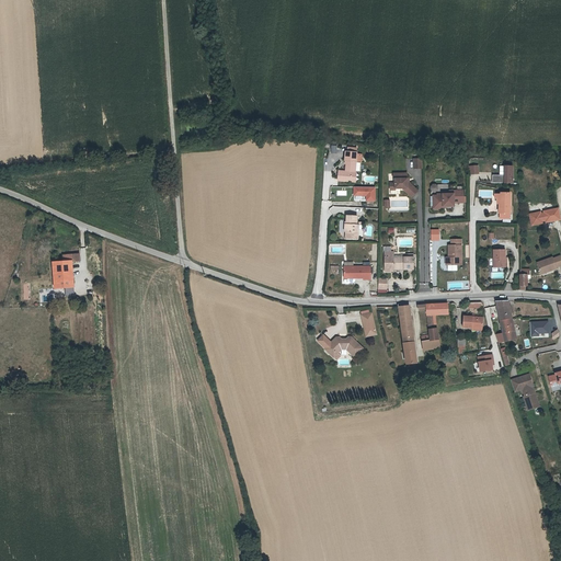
[(345,160),(346,160),(345,171),(352,171),(355,171),(356,151),(347,151),(345,151),(345,160)]
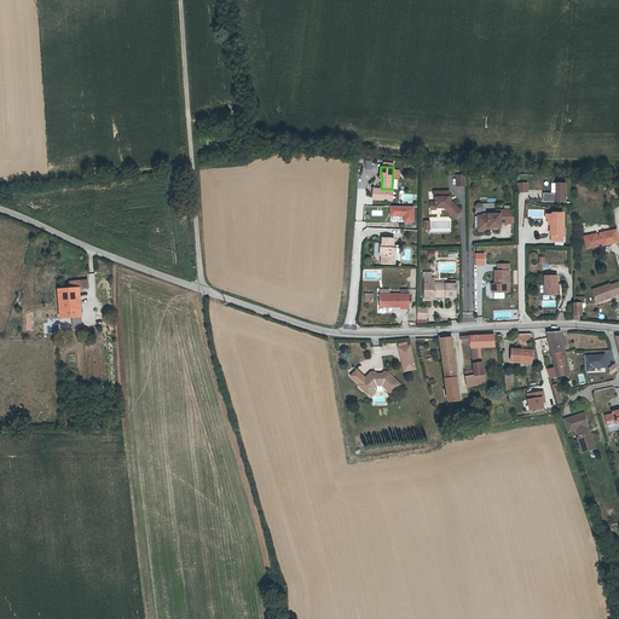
[(467,186),(467,175),(456,175),(456,186),(467,186)]
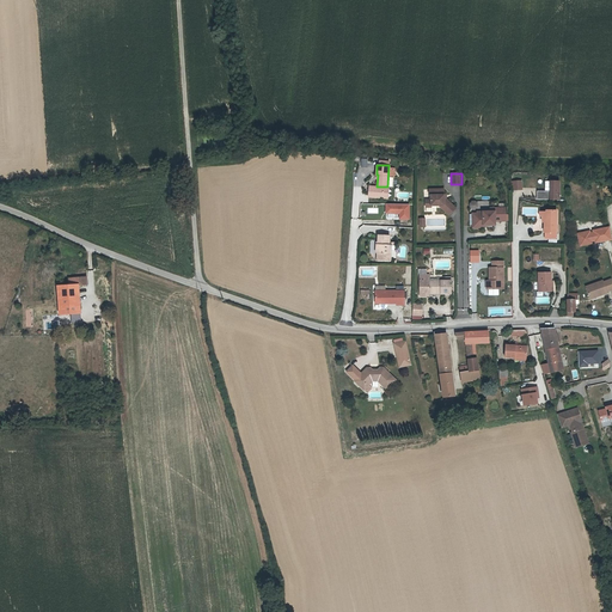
[(377,187),(368,185),(368,196),(384,197),(384,187),(377,187)]
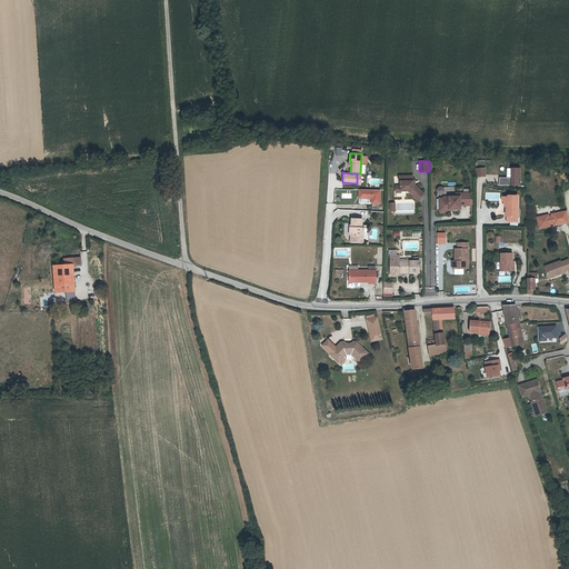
[(513,183),(501,182),(501,190),(521,191),(521,175),(513,173),(513,183)]
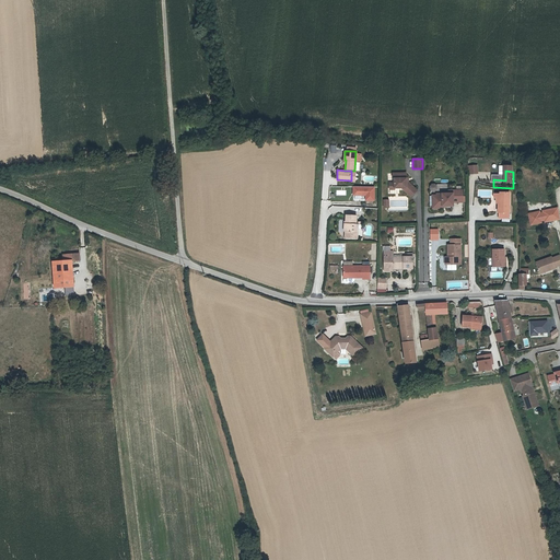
[(406,179),(406,176),(406,172),(392,172),(393,177),(395,178),(394,182),(389,182),(389,187),(395,187),(395,186),(399,186),(401,186),(410,195),(417,189),(410,182),(408,183),(408,184),(406,179)]
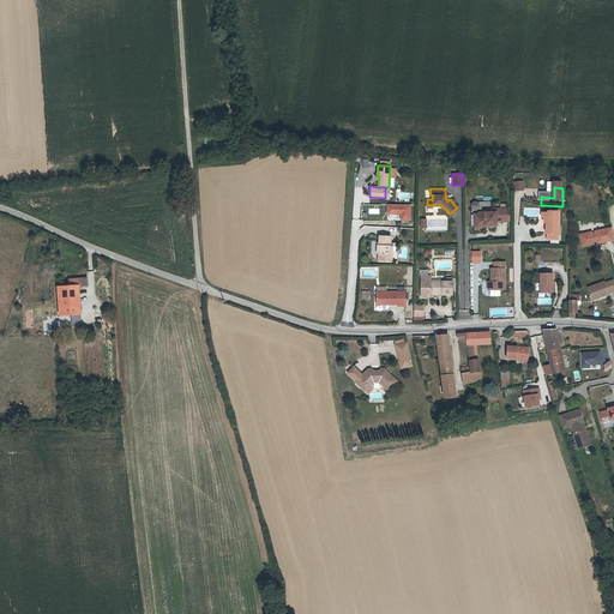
[(411,205),(386,205),(386,214),(401,215),(401,221),(410,221),(411,205)]
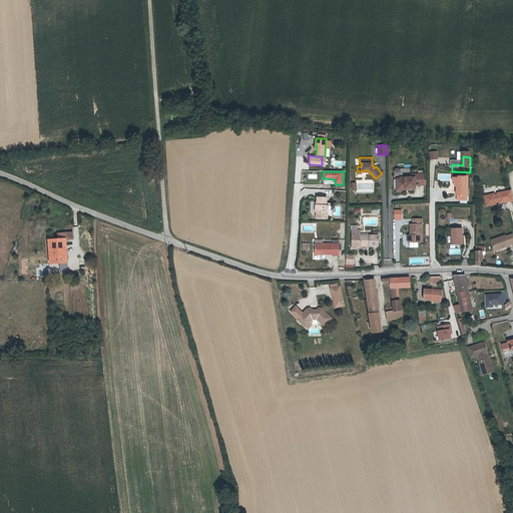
[(396,188),(406,188),(416,188),(415,181),(419,181),(419,185),(425,185),(425,173),(411,173),(411,176),(406,176),(406,180),(401,180),(401,178),(396,178),(396,188)]
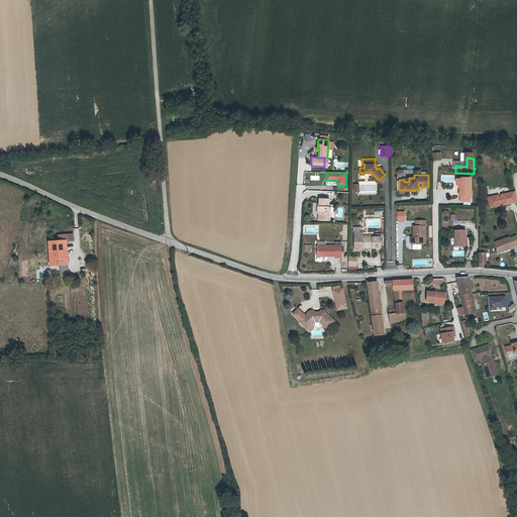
[(461,185),(461,193),(460,202),(470,203),(471,184),(461,183),(461,185)]
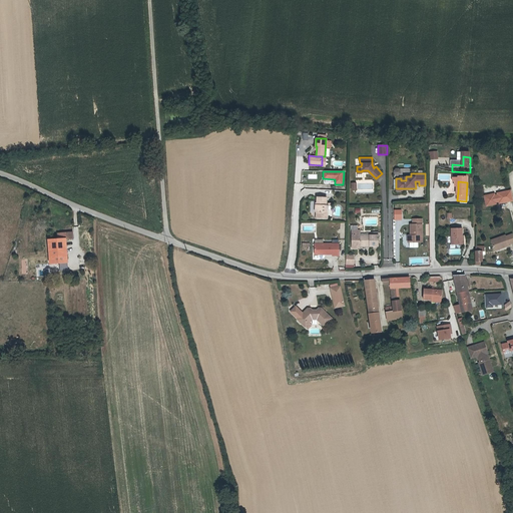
[(495,193),(483,195),(486,206),(497,204),(496,202),(499,202),(499,203),(512,201),(511,190),(497,192),(497,194),(495,195),(495,193)]
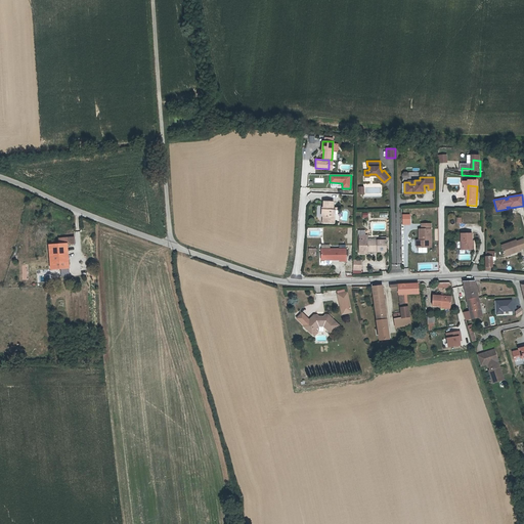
[(333,202),(322,202),(322,210),(321,210),(321,216),(323,218),(323,222),(335,222),(335,217),(333,217),(333,210),(333,202)]
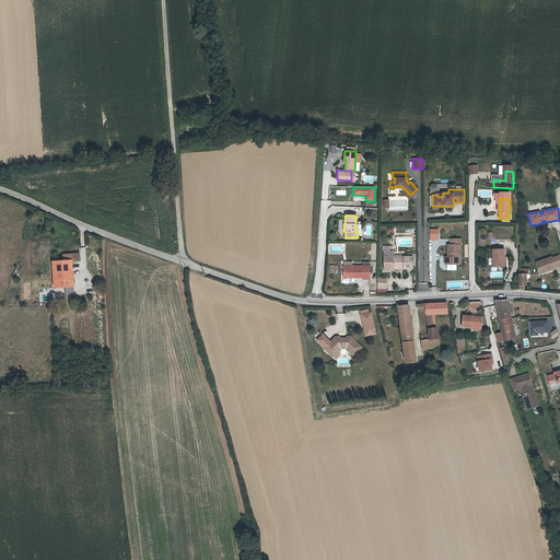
[(429,229),(429,240),(439,240),(439,229),(429,229)]
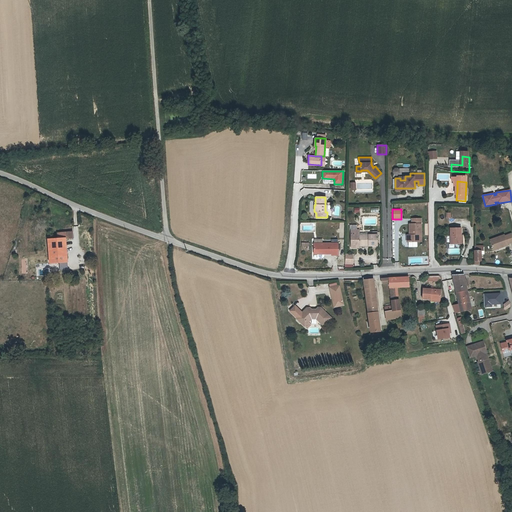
[(410,229),(410,240),(407,240),(407,247),(422,247),(422,224),(413,224),(413,230),(410,229)]
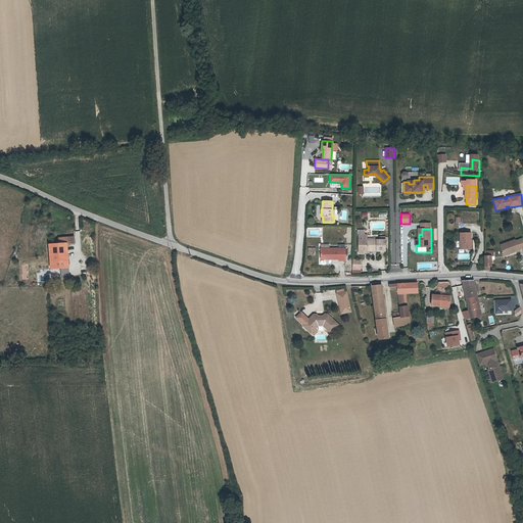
[(48,272),(48,280),(70,279),(69,247),(77,247),(76,237),(69,237),(69,240),(61,241),(61,248),(60,248),(52,248),(52,249),(52,252),(53,271),(49,271),(48,272)]
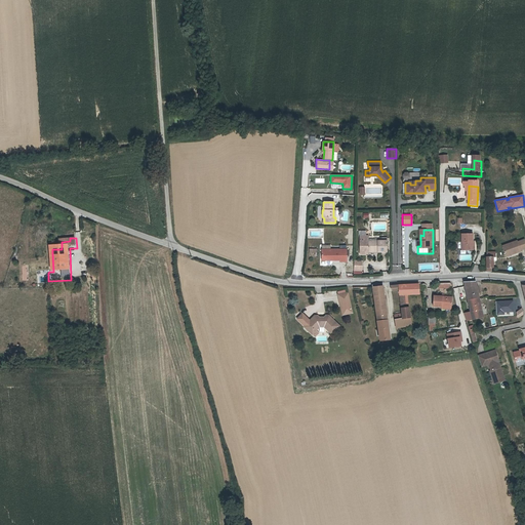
[(387,252),(386,238),(379,238),(379,241),(368,241),(360,242),(360,251),(368,251),(377,251),(378,252),(387,252)]
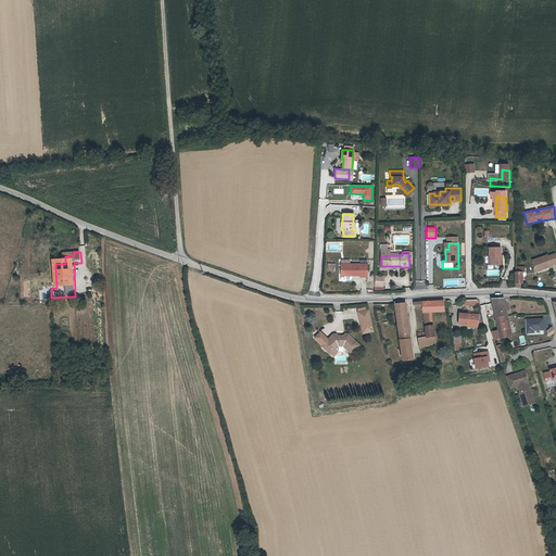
[(546,255),(532,260),(535,269),(541,267),(542,269),(551,266),(550,265),(555,262),(555,256),(555,253),(547,256),(546,255)]
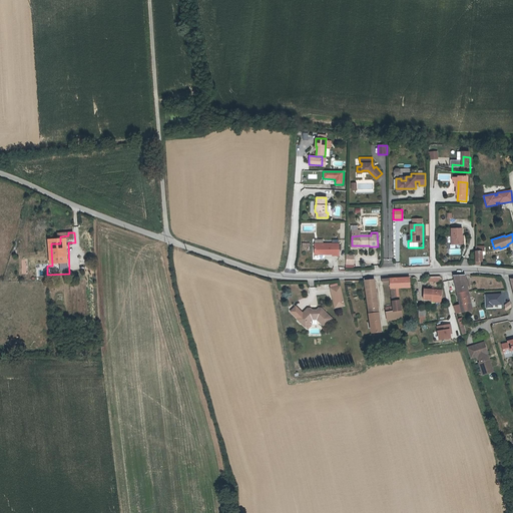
[(461,251),(461,235),(452,235),(451,250),(461,251)]
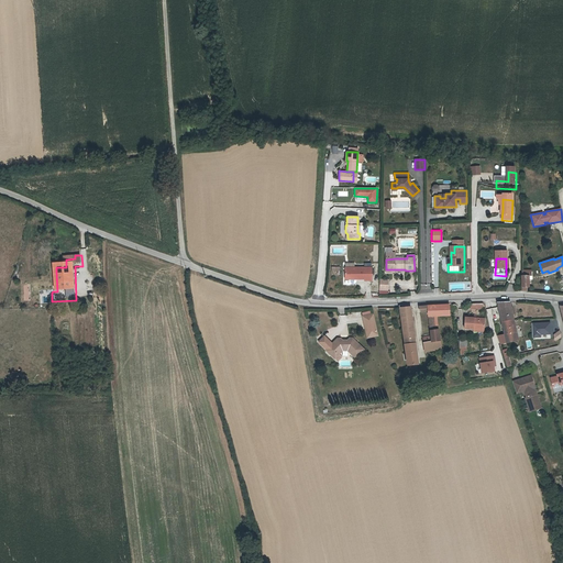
[(345,279),(356,278),(364,278),(364,280),(372,279),(372,266),(344,267),(345,279)]
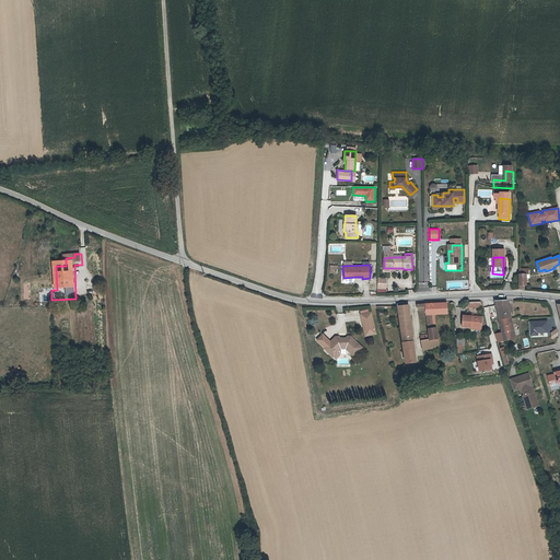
[(528,275),(518,275),(518,288),(526,288),(526,282),(528,282),(528,279),(528,275)]
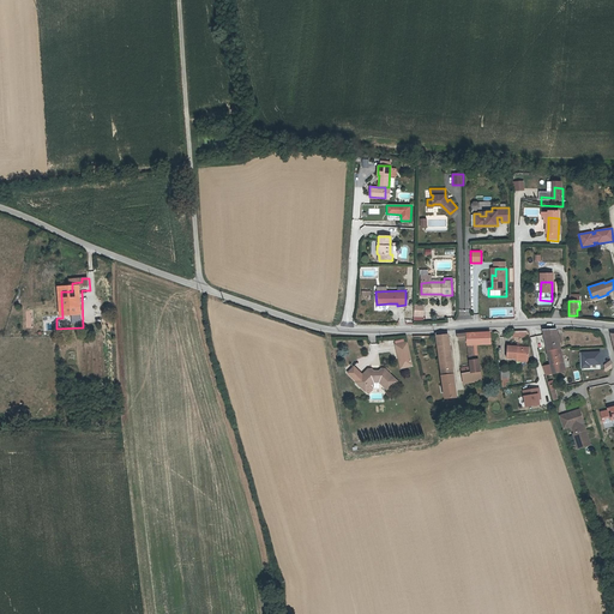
[(413,320),(423,320),(423,304),(414,304),(413,320)]
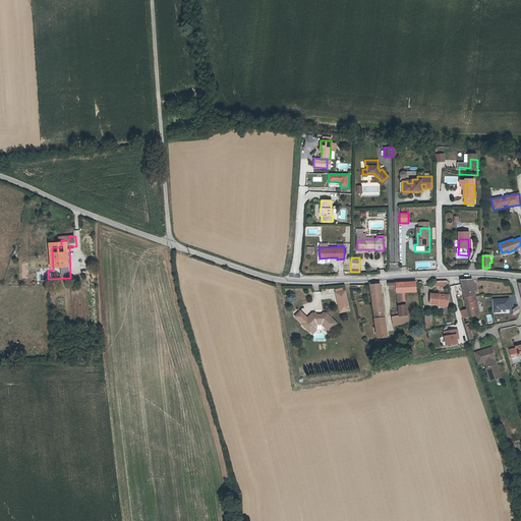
[(461,280),(464,298),(476,295),(472,280),(461,280)]
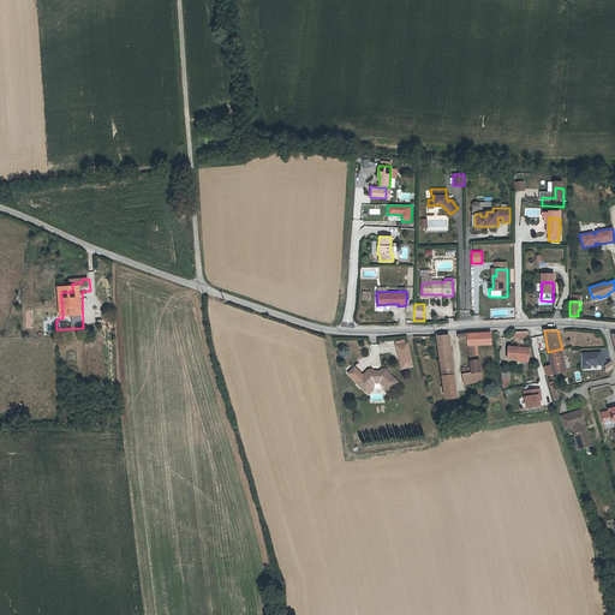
[(464,374),(484,371),(482,357),(477,358),(475,345),(493,342),(491,332),(455,334),(457,340),(466,339),(470,365),(463,366),(464,374)]
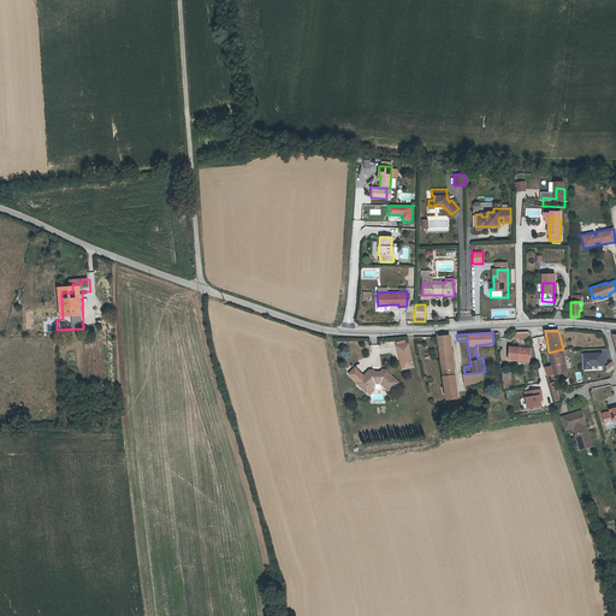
[(449,336),(438,337),(446,398),(457,397),(449,336)]
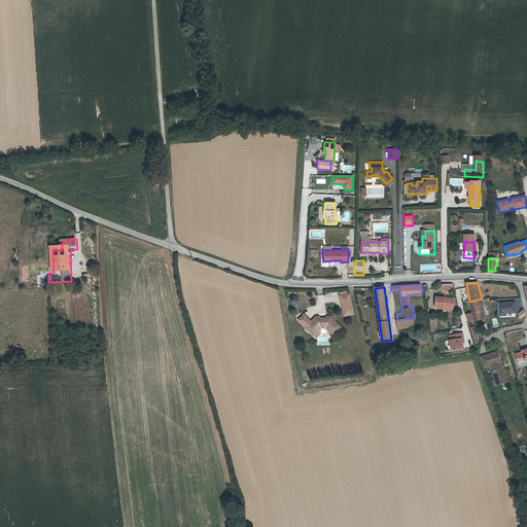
[(344,316),(354,314),(350,293),(340,295),(344,316)]
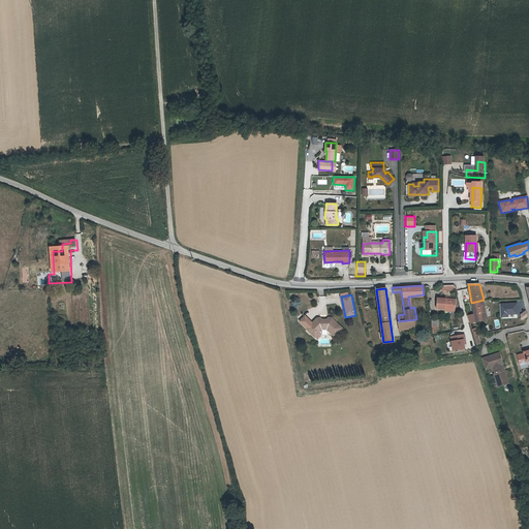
[(437,309),(445,309),(455,310),(456,300),(437,299),(437,309)]
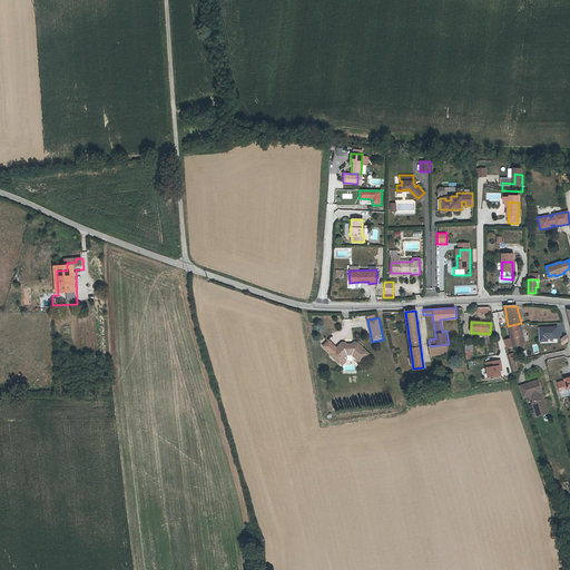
[(521,323),(508,326),(511,337),(513,347),(526,345),(521,323)]
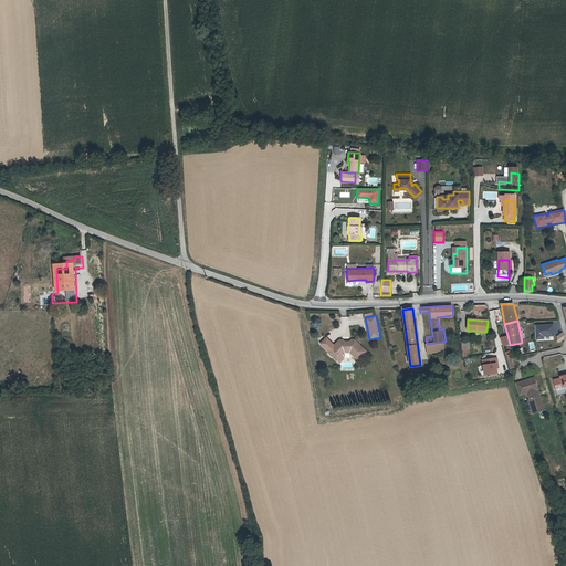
[(553,324),(535,325),(536,341),(544,341),(544,337),(554,336),(553,324)]
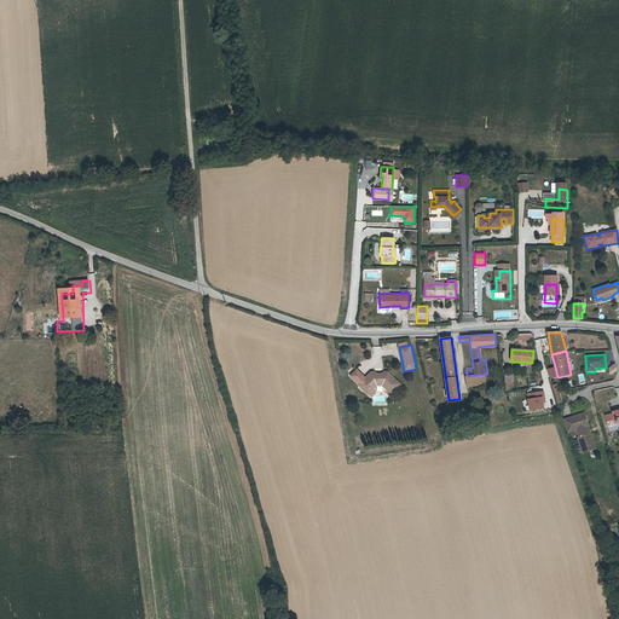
[(614,363),(607,368),(611,374),(618,370),(614,363)]
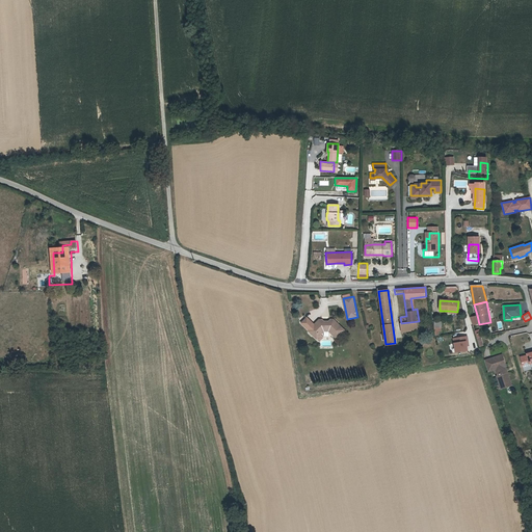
[(479,324),(477,315),(470,316),(471,318),(473,325),(479,324)]
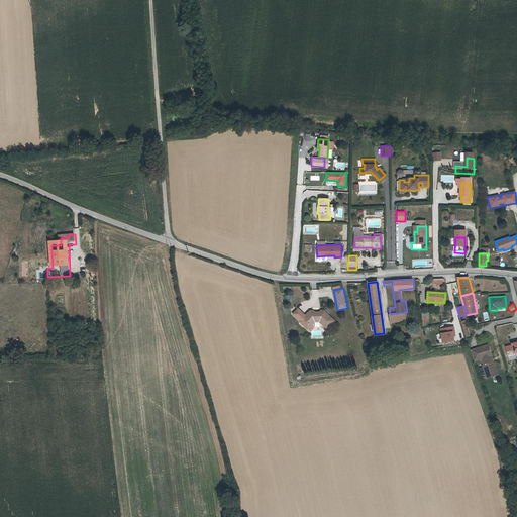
[(300,321),(305,315),(298,309),(293,315),(300,321)]
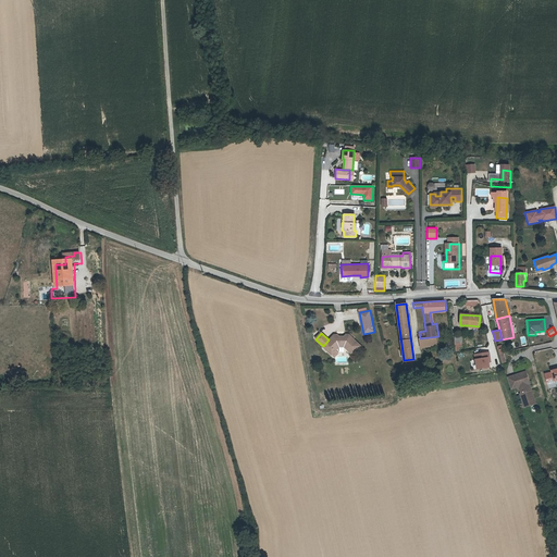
[(323,346),(323,347),(332,355),(341,347),(345,347),(354,354),(361,345),(349,334),(348,334),(347,334),(346,334),(343,336),(339,336),(336,334),(335,334),(333,334),(329,339),(323,346)]
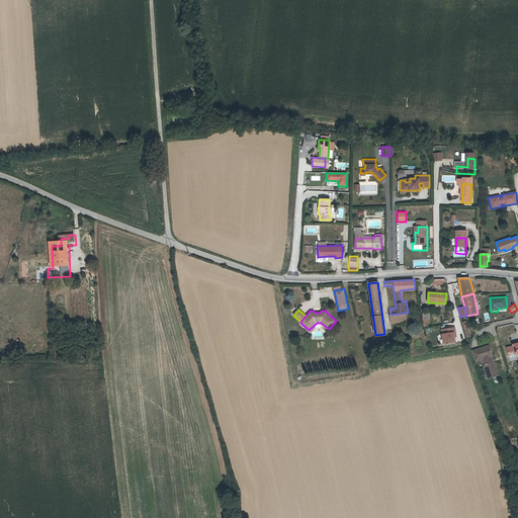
[(408,313),(391,315),(392,322),(395,321),(397,325),(409,323),(408,313)]
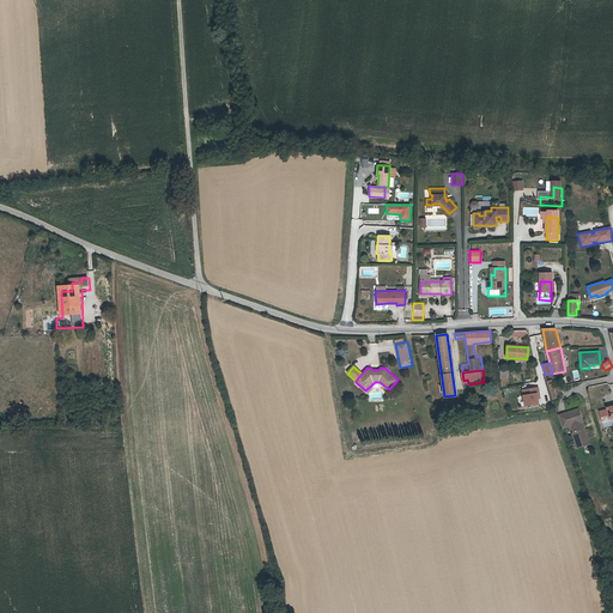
[(539,387),(521,390),(523,407),(539,405),(538,400),(540,399),(539,387)]
